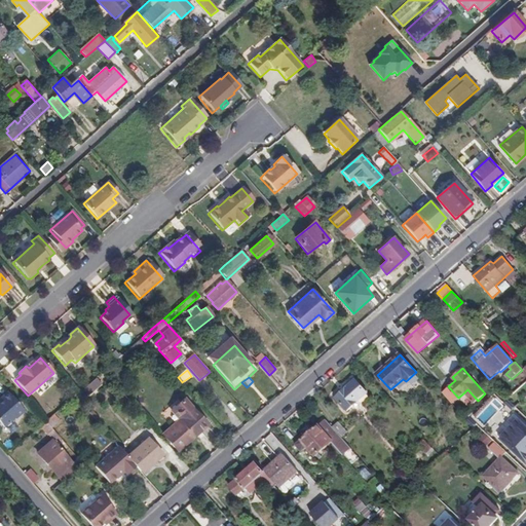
[(367,393),(354,380),(335,397),(346,411),(367,393)]
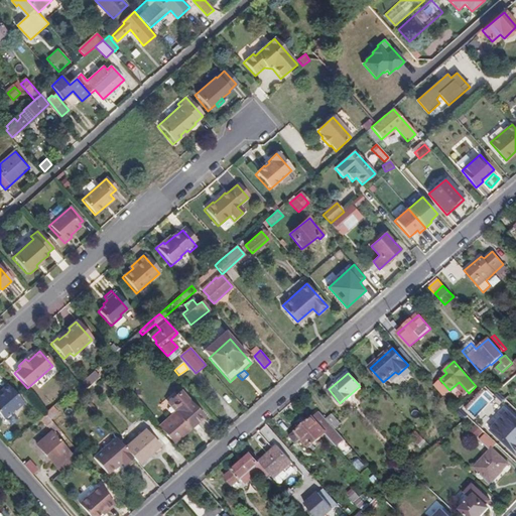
[(95,380),(91,375),(85,381),(89,385),(95,380)]
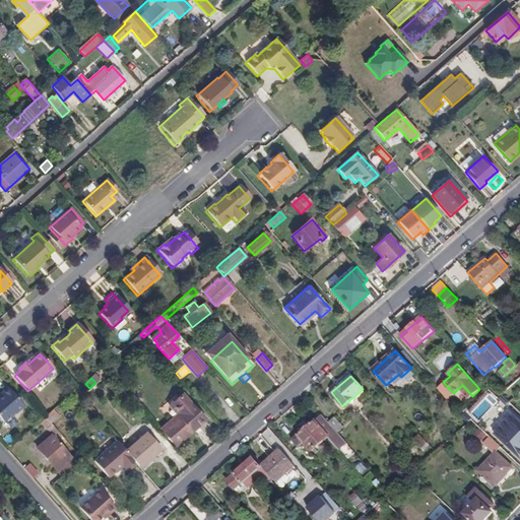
[(469,398),(472,396),(462,385),(459,388),(469,398)]
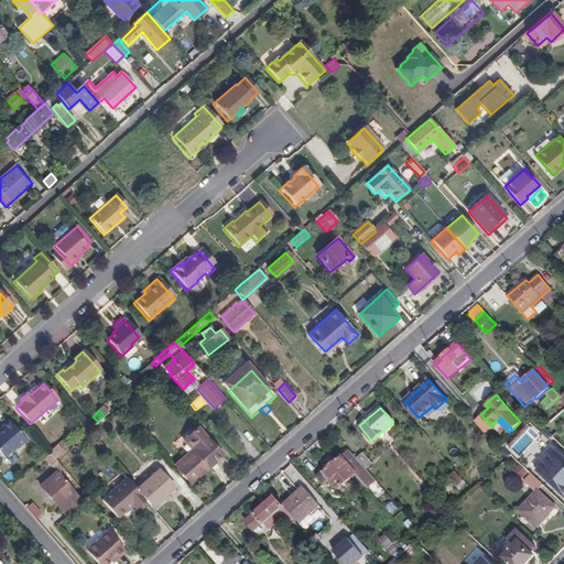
[(26,442),(8,421),(0,427),(1,429),(0,430),(0,455),(3,459),(14,449),(15,452),(26,442)]
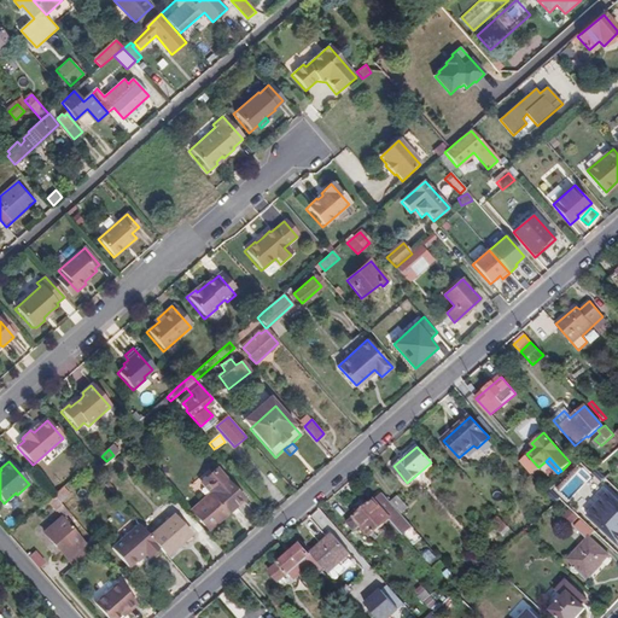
[(274,468),(285,481),(292,473),(283,462),(274,468)]
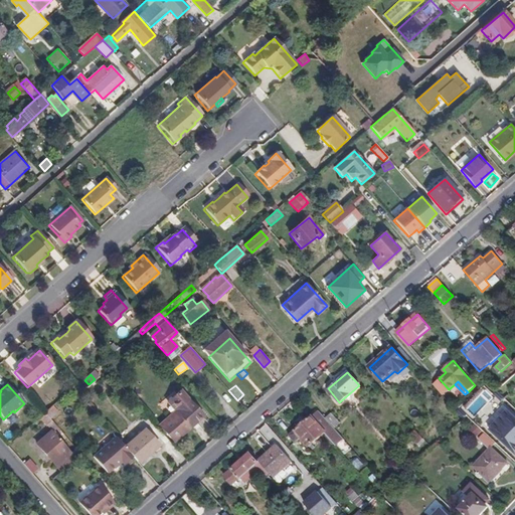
[(69,405),(79,396),(72,388),(62,397),(69,405)]
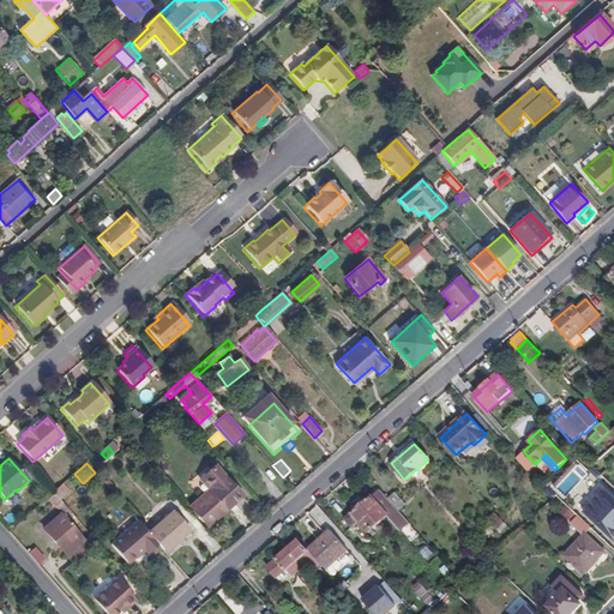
[(216,465),(202,476),(214,488),(211,491),(192,509),(208,525),(242,495),(216,465)]
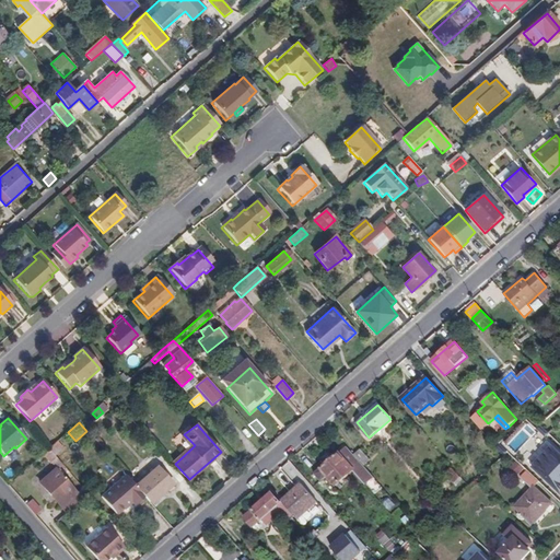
[(195,445),(184,434),(182,436),(193,447),(195,445)]
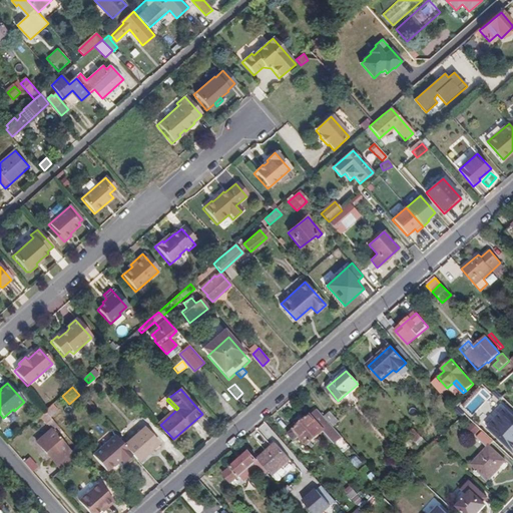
[(512,414),(506,409),(488,429),(512,451),(512,414)]
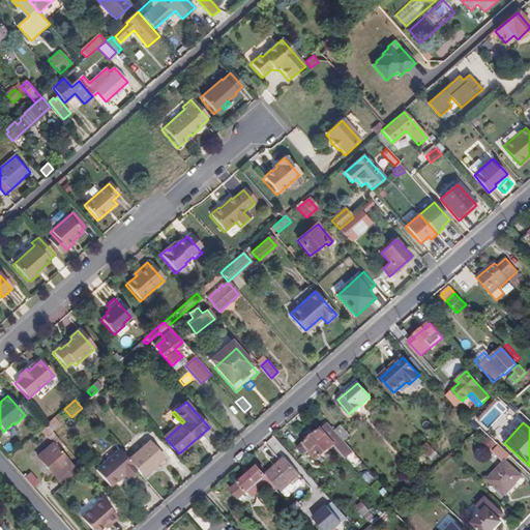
[(352,451),(328,423),(321,430),(320,429),(298,448),(303,455),(310,449),(318,459),(334,445),(345,458),(352,451)]
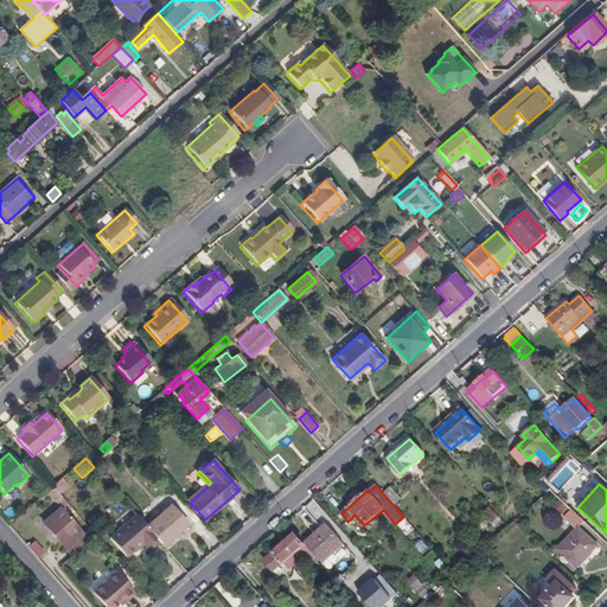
[(50,490),(46,492),(61,509),(66,503),(52,487),(50,490)]
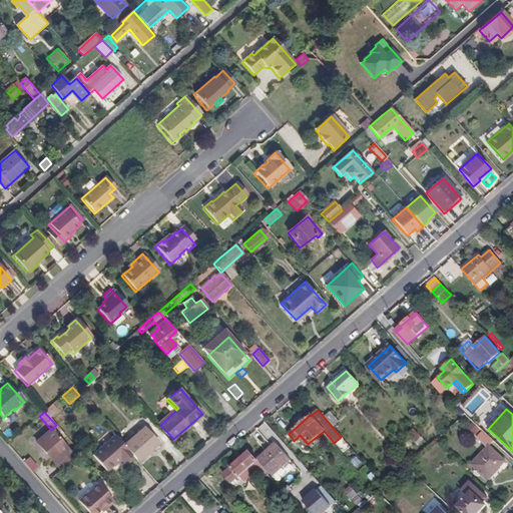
[(330,412),(325,416),(333,426),(338,421),(330,412)]
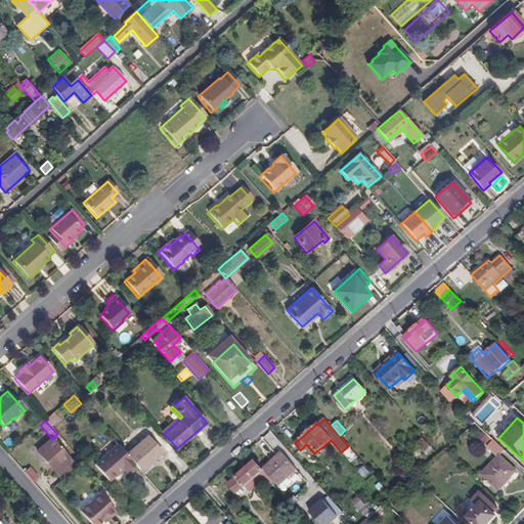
[(135,465),(140,471),(148,463),(150,464),(157,457),(156,456),(161,451),(148,437),(128,456),(135,465)]
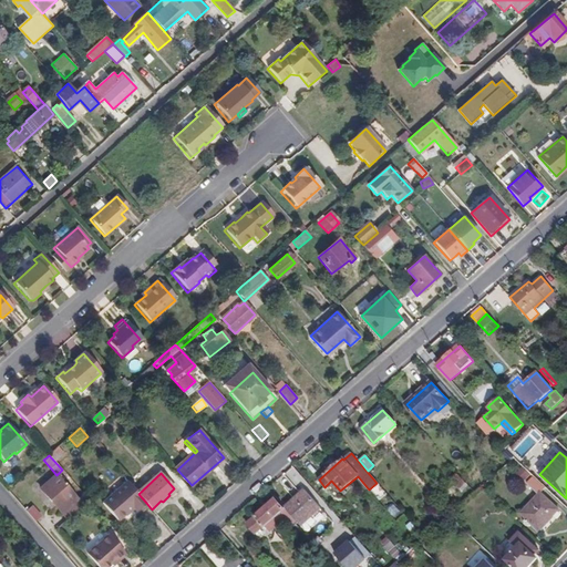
[(467,483),(457,473),(452,478),(461,488),(467,483)]
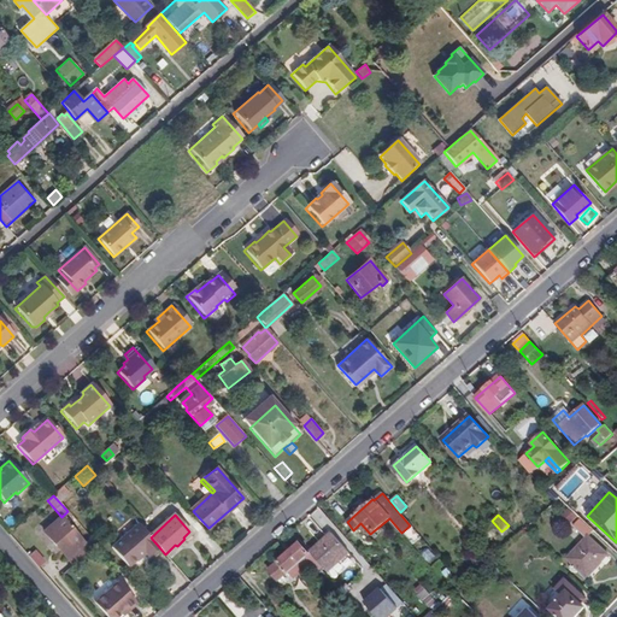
[(43,533),(69,559),(86,545),(62,517),(43,533)]
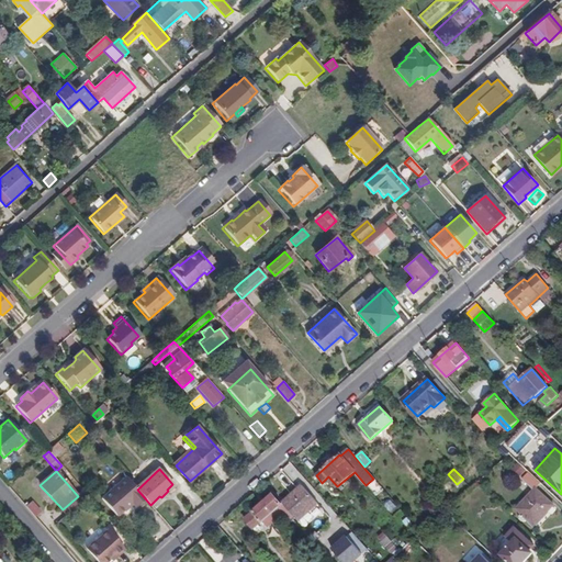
[(541,484),(528,472),(524,479),(536,490),(541,484)]
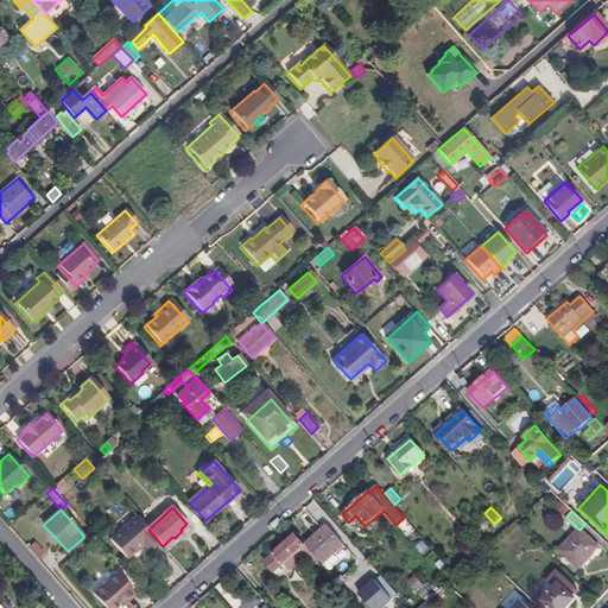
[(157,539),(149,530),(137,515),(111,538),(127,557),(143,543),(147,548),(157,539)]
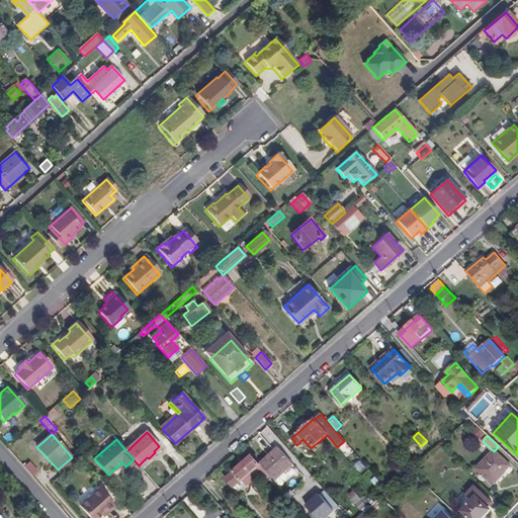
[(278,447),(260,463),(275,480),(293,464),(278,447)]
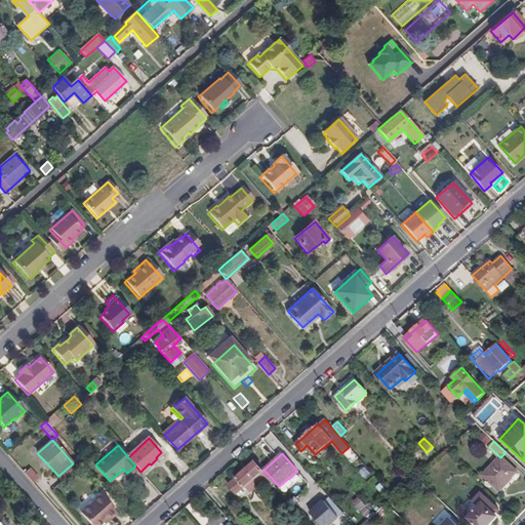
[(517,473),(500,457),(483,476),(499,491),(517,473)]
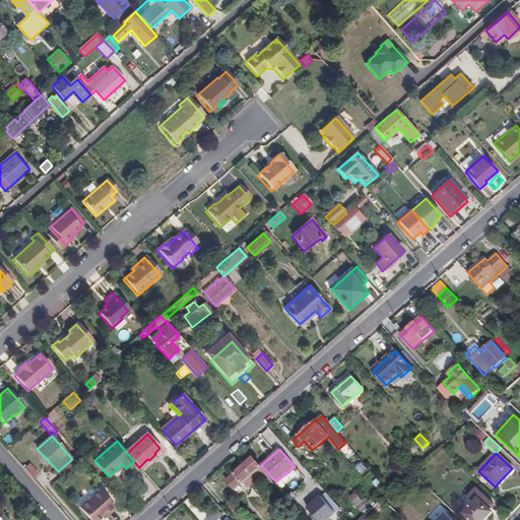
[(261,466),(253,457),(226,480),(235,490),(261,466)]
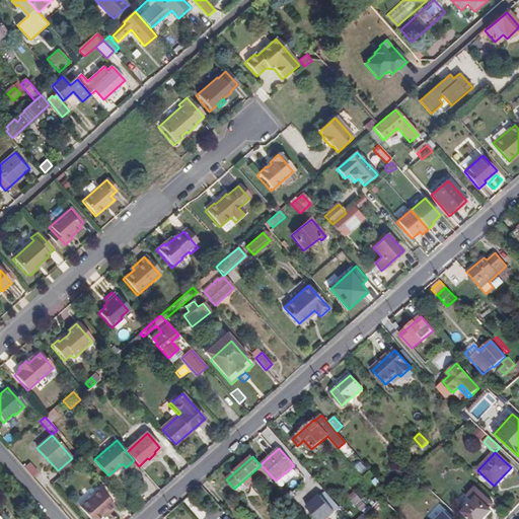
[(58,470),(62,475),(76,463),(72,458),(58,470)]
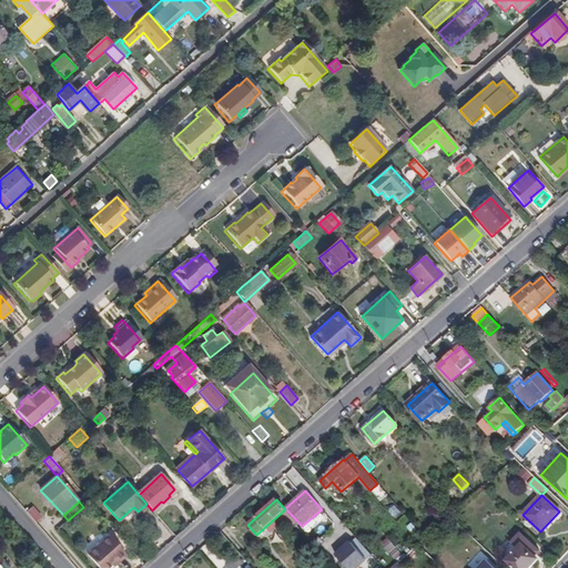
[(82,547),(88,553),(105,537),(100,531),(82,547)]
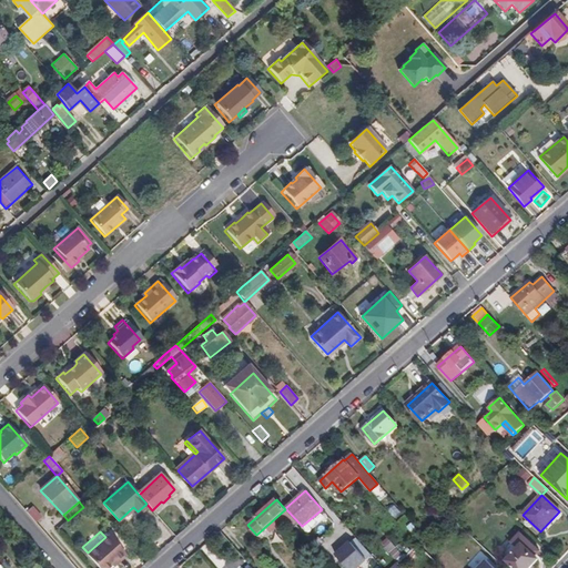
[(540,551),(520,533),(511,540),(515,544),(503,556),(515,567),(530,567),(539,559),(536,557),(540,551)]
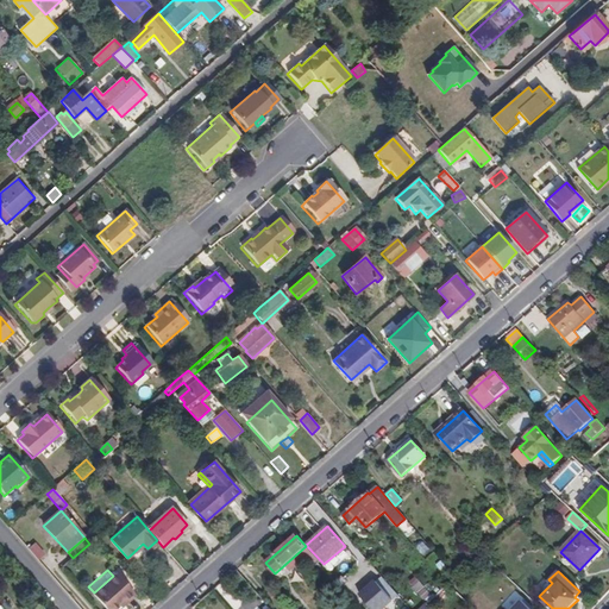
[(125,603),(135,595),(117,575),(94,595),(106,608),(113,608),(124,601),(125,603)]
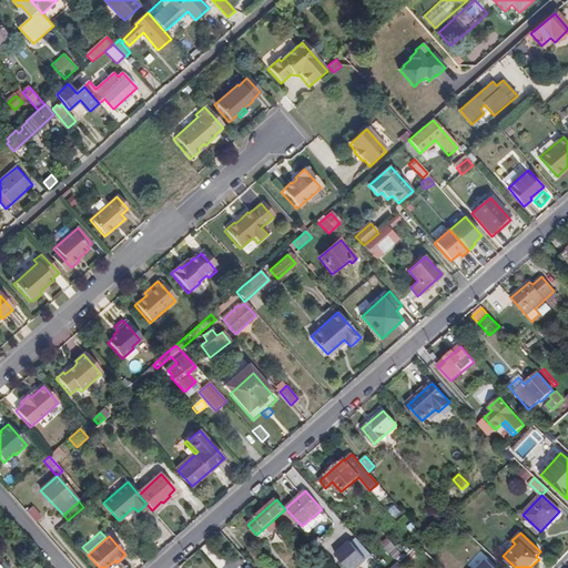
[(389,539),(382,544),(389,554),(396,548),(389,539)]
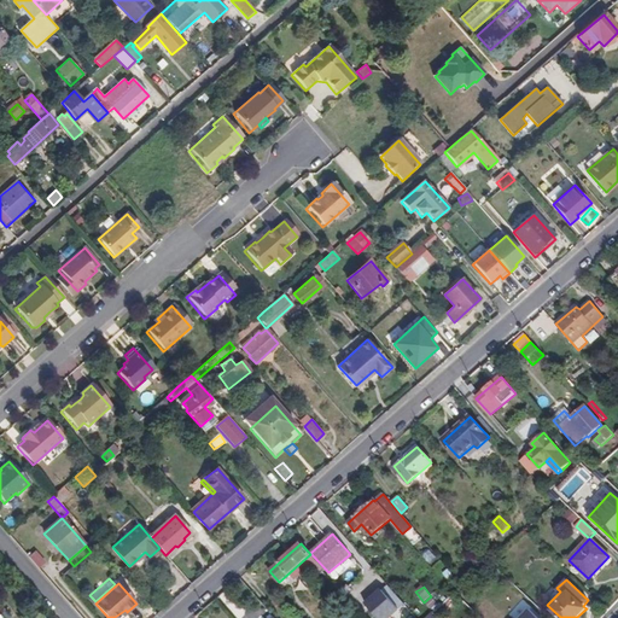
[(366,604),(378,617),(388,617),(398,608),(382,590),(366,604)]
